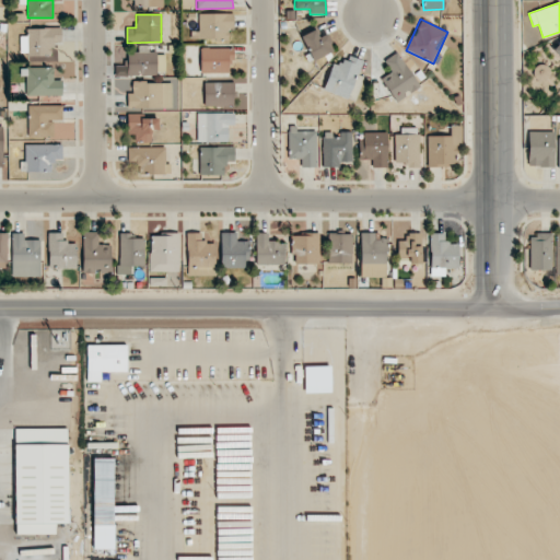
[(61,42),(61,27),(27,28),(28,56),(53,55),(53,43),(61,42)]
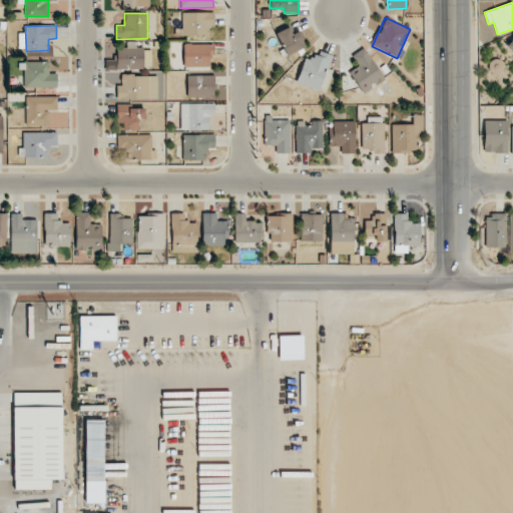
[(292,34),(289,27),(276,32),(285,56),(306,48),(300,31),(292,34)]
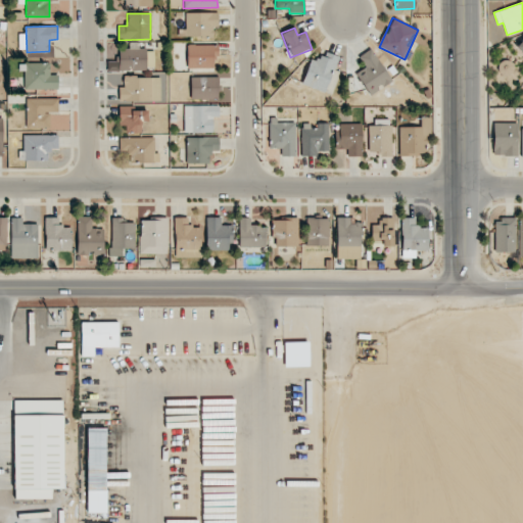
[(154,50),(140,50),(139,42),(129,43),(130,48),(120,49),(120,70),(154,69),(154,50)]
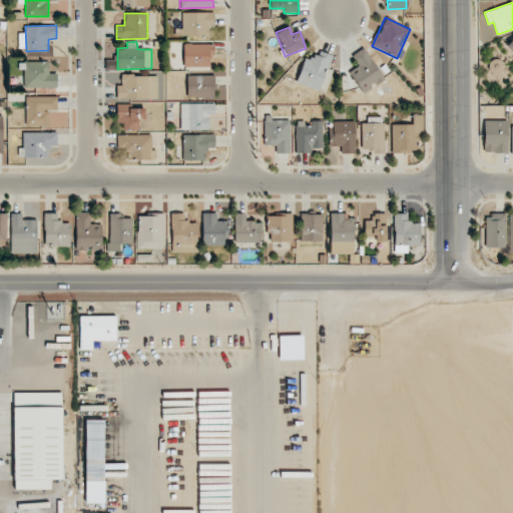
[(183,66),(209,67),(209,57),(213,57),(214,44),(184,44),(183,66)]
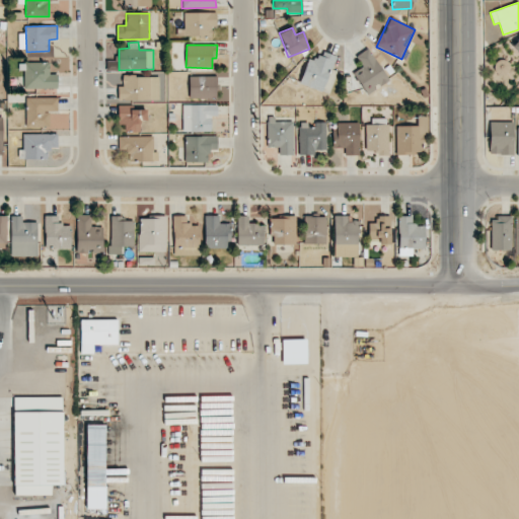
[(356,57),(363,66),(353,73),(368,95),(390,79),(368,49),(356,57)]
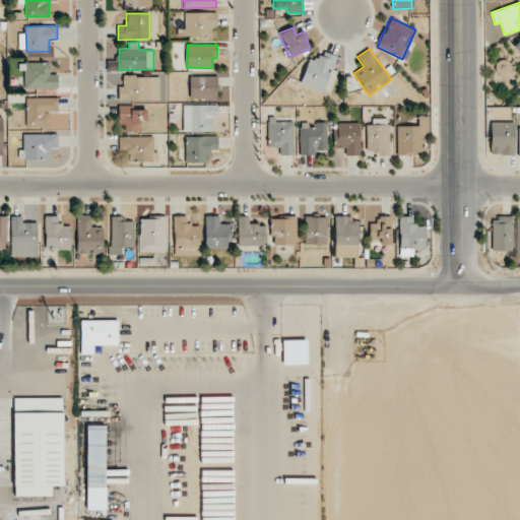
[(323,92),(337,57),(321,50),(317,60),(310,57),(300,83),(323,92)]
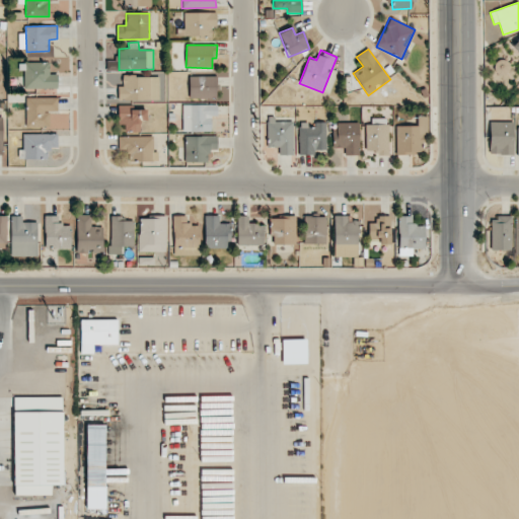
[(58,74),(49,74),(49,63),(24,62),(24,88),(57,89),(58,74)]
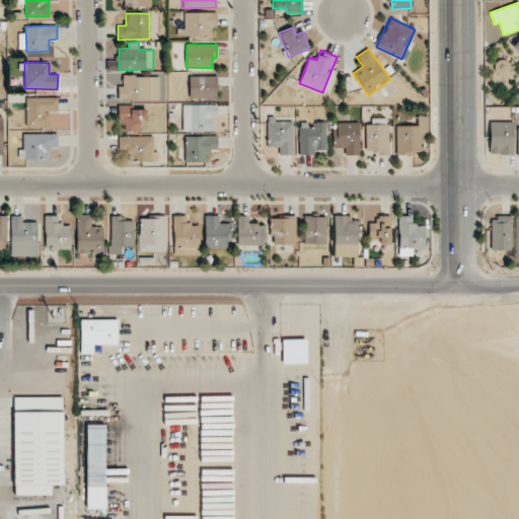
[(159,76),(123,76),(123,85),(119,85),(118,100),(159,100),(159,76)]
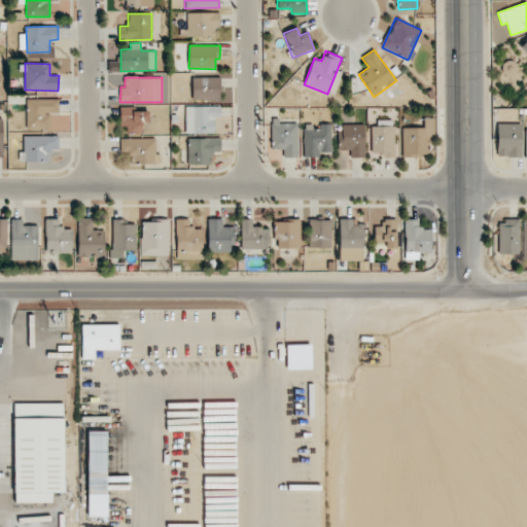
[(192,100),(220,100),(220,77),(192,77),(192,100)]
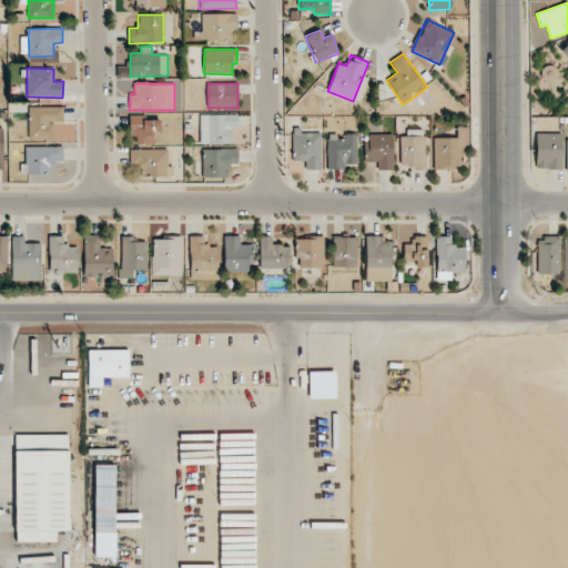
[(62,107),(28,108),(29,139),(56,139),(54,122),(63,121),(62,107)]
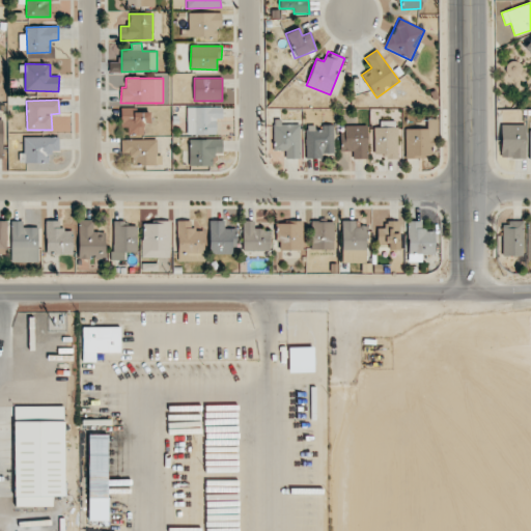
[(216,134),(216,118),(222,118),(222,107),(187,108),(187,134),(216,134)]
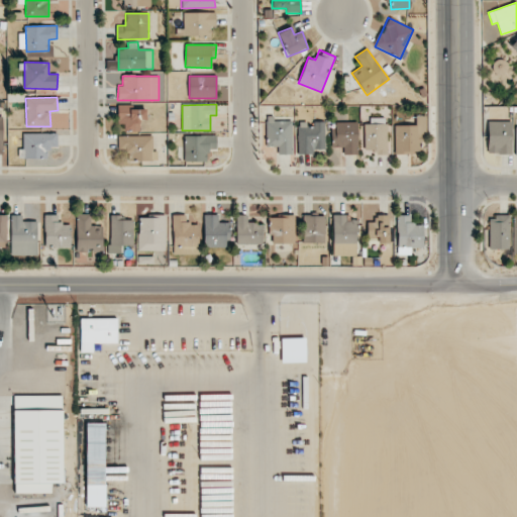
[(119,131),(140,131),(140,120),(146,120),(146,107),(119,107),(119,131)]
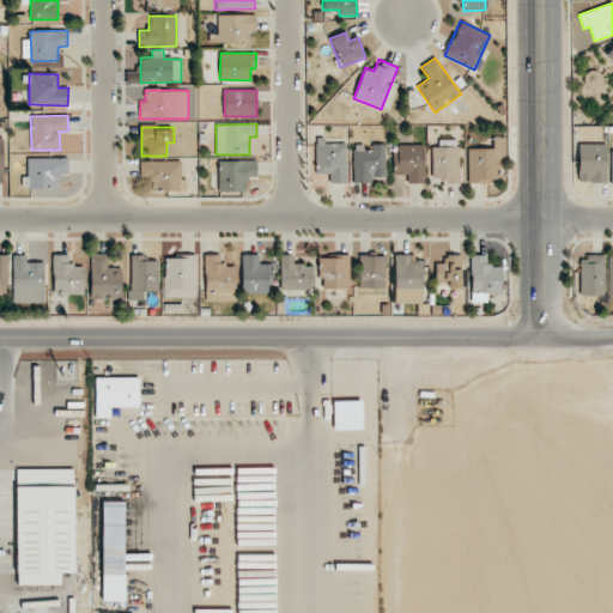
[(316,174),(329,174),(329,183),(346,183),(346,144),(327,144),(327,138),(316,138),(316,174)]
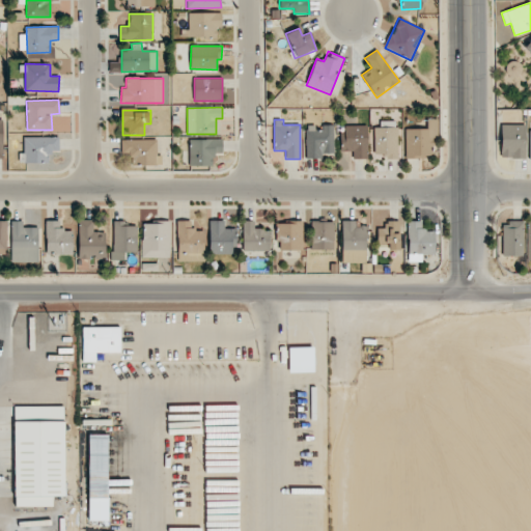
[(428,134),(438,134),(437,119),(428,119),(428,134)]
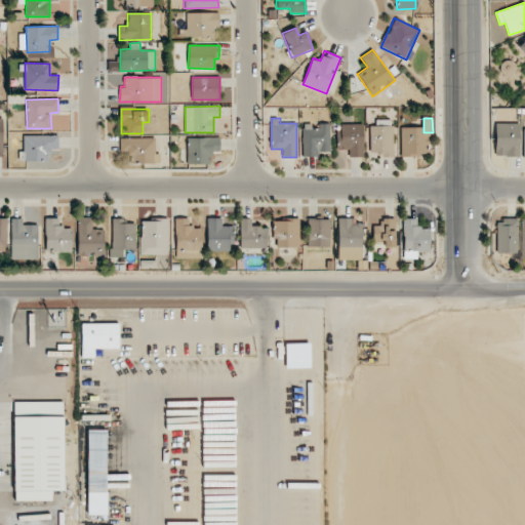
[(394,157),(393,122),(370,122),(371,153),(380,153),(380,157),(394,157)]
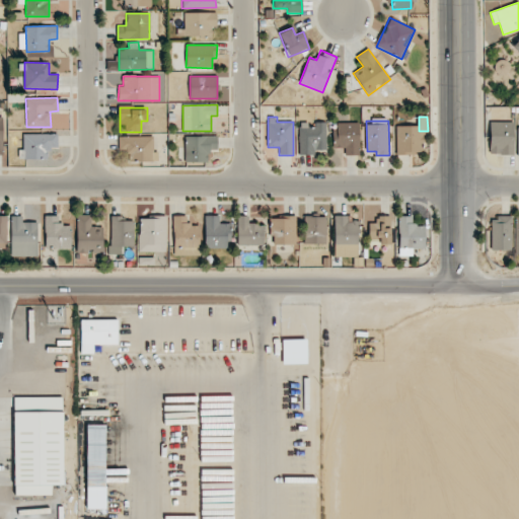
[(326,150),(326,124),(308,124),(307,122),(299,123),(300,155),(316,155),(316,151),(326,150)]
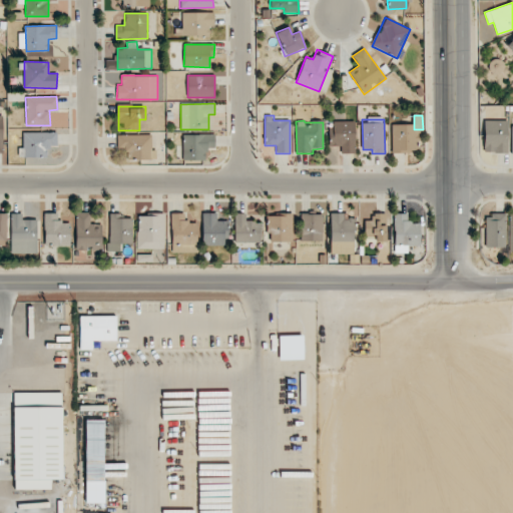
[(483,152),(507,153),(507,121),(484,120),(483,152)]
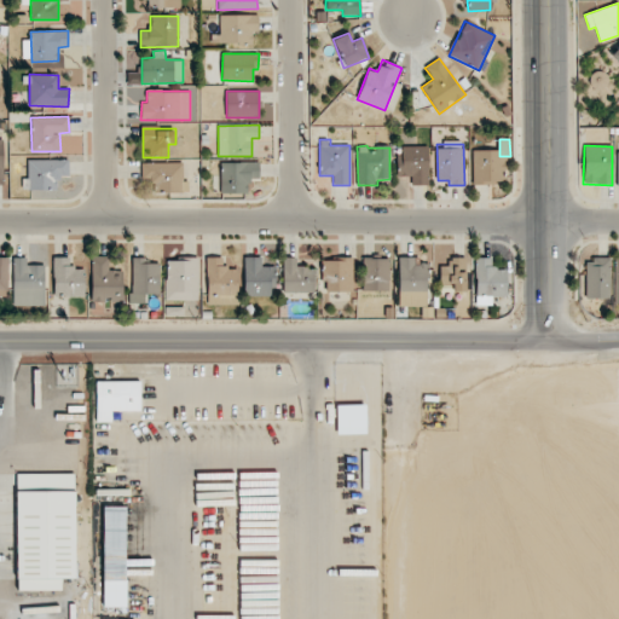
[(428,146),(398,146),(399,177),(411,177),(411,185),(428,185),(428,146)]
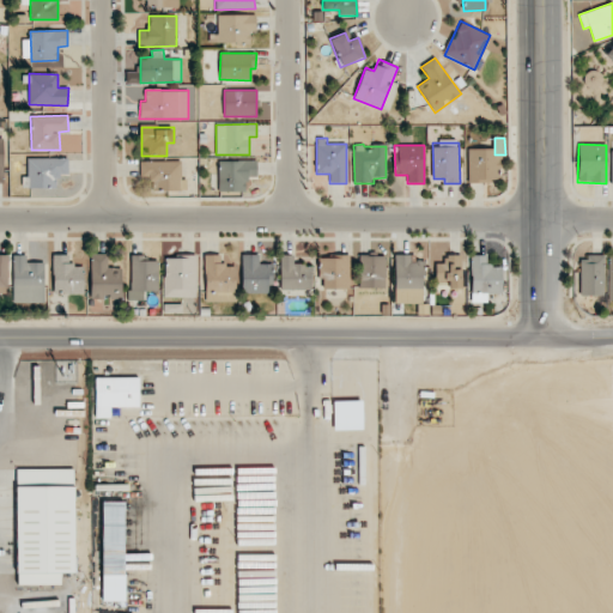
[(468,183),(496,182),(495,149),(468,149),(468,183)]
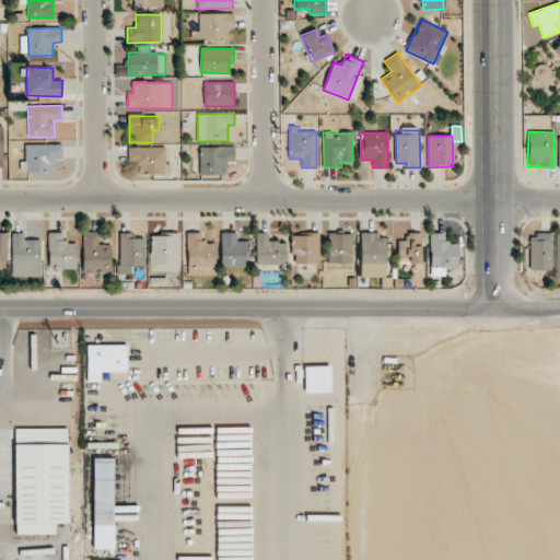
[(53,172),(53,159),(62,159),(62,144),(25,144),(24,162),(21,162),(20,172),(53,172)]
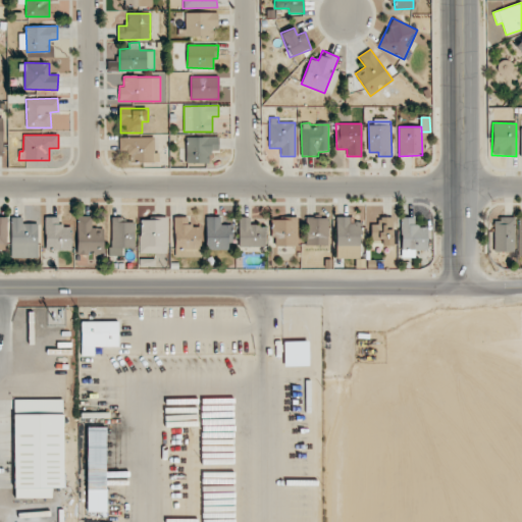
[(154,137),(119,138),(119,154),(138,154),(138,162),(159,162),(158,153),(154,153),(154,137)]
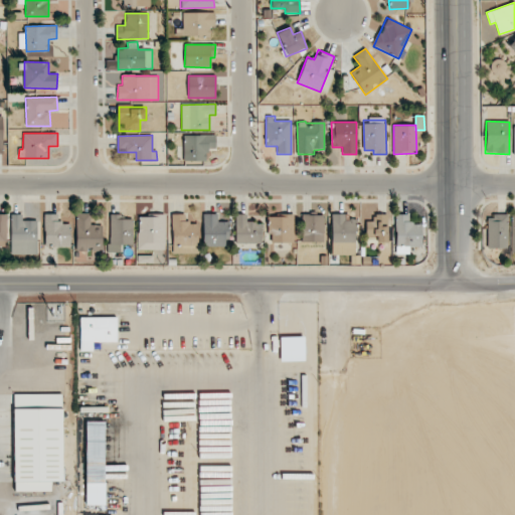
[(183,135),(183,160),(207,161),(207,149),(215,149),(215,135),(183,135)]
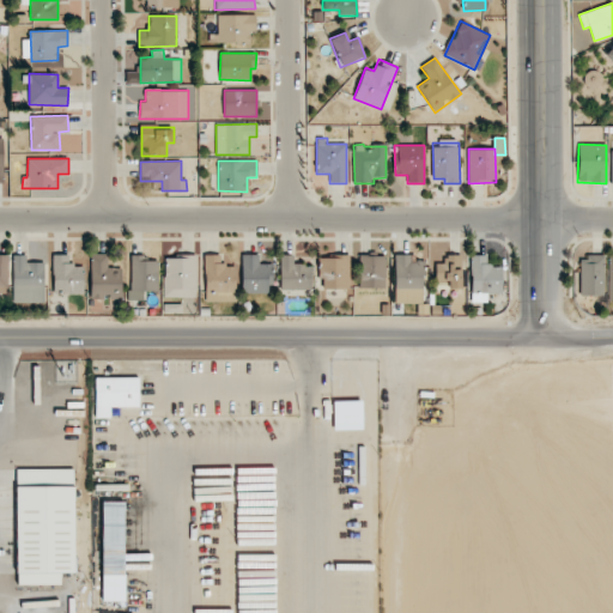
[(84,293),(84,265),(70,265),(70,254),(53,255),(53,293),(84,293)]
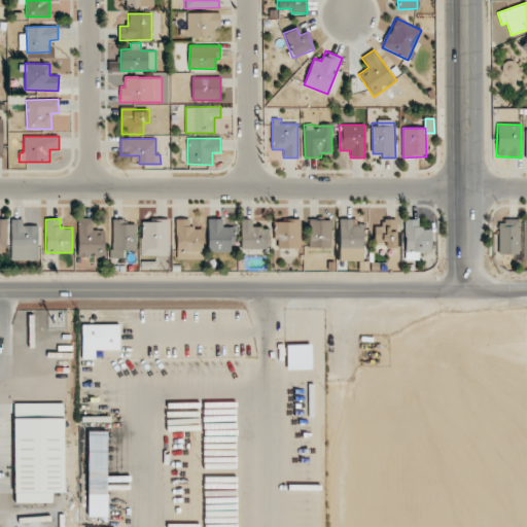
[(78,255),(105,255),(105,230),(93,231),(93,218),(77,218),(78,255)]
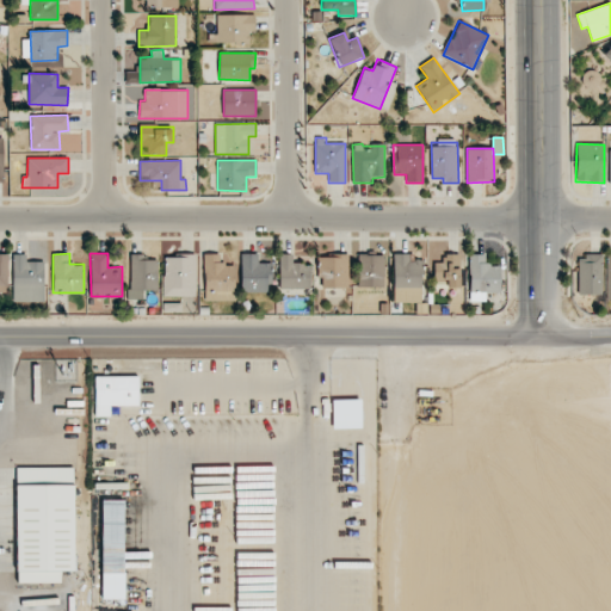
[(220,254),(204,253),(203,292),(234,294),(235,264),(220,264),(220,254)]
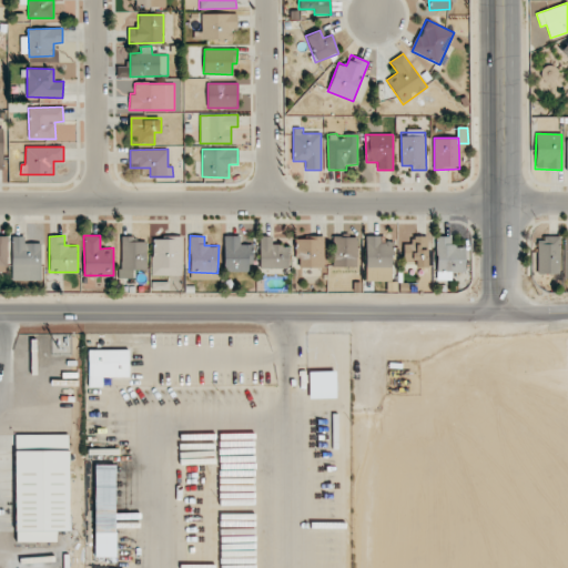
[(241,235),(223,236),(224,272),(252,272),(251,244),(241,244),(241,235)]
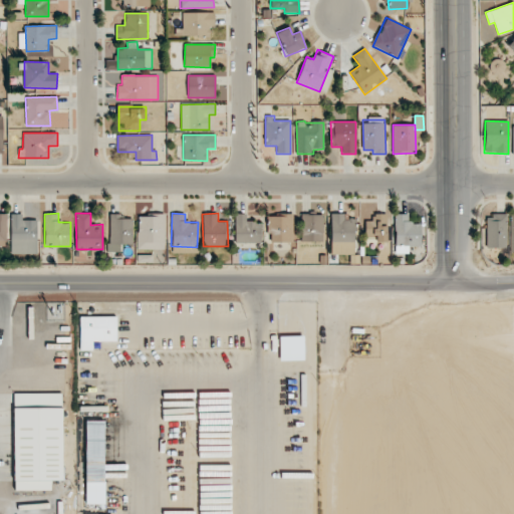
[(37,221),(22,220),(22,214),(11,214),(11,254),(36,254),(37,221)]
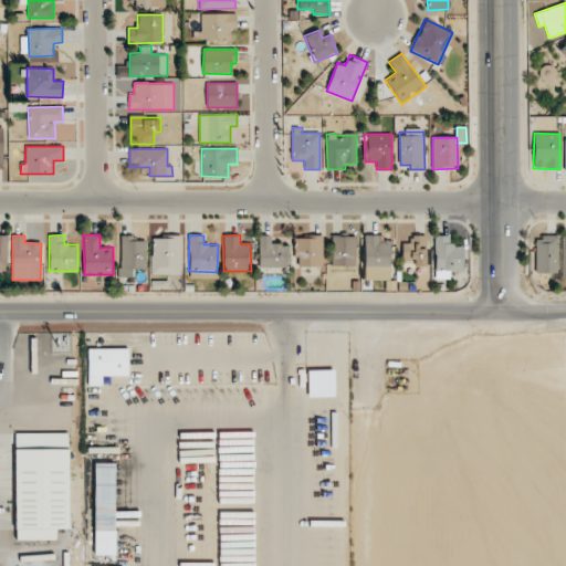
[(145,241),(134,241),(134,236),(122,236),(121,269),(145,270),(145,241)]
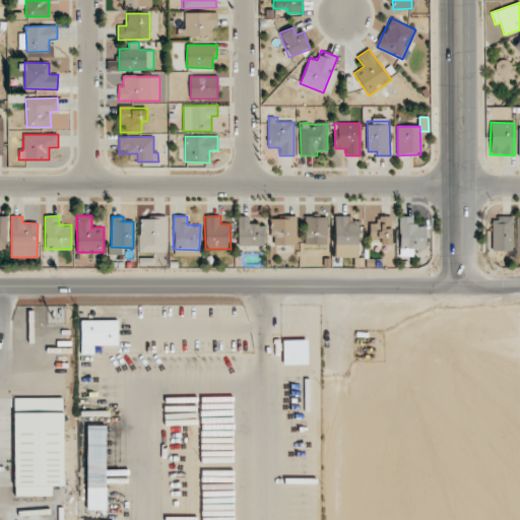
[(238,246),(264,246),(264,224),(249,224),(249,216),(238,216),(238,246)]
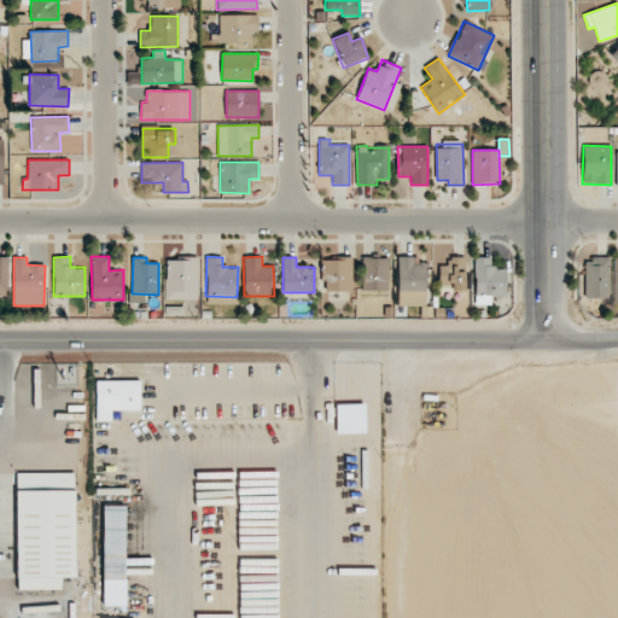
[(438,283),(453,283),(453,291),(465,291),(465,257),(448,257),(448,266),(439,266),(438,283)]
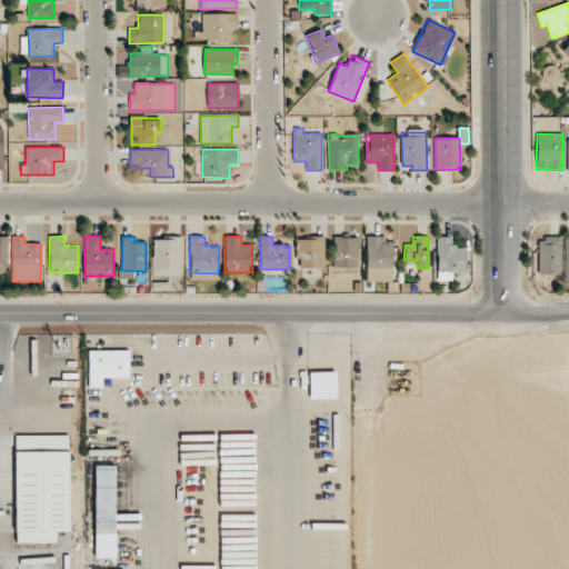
[(466,272),(466,246),(452,247),(451,237),(437,237),(438,280),(452,280),(452,272),(466,272)]
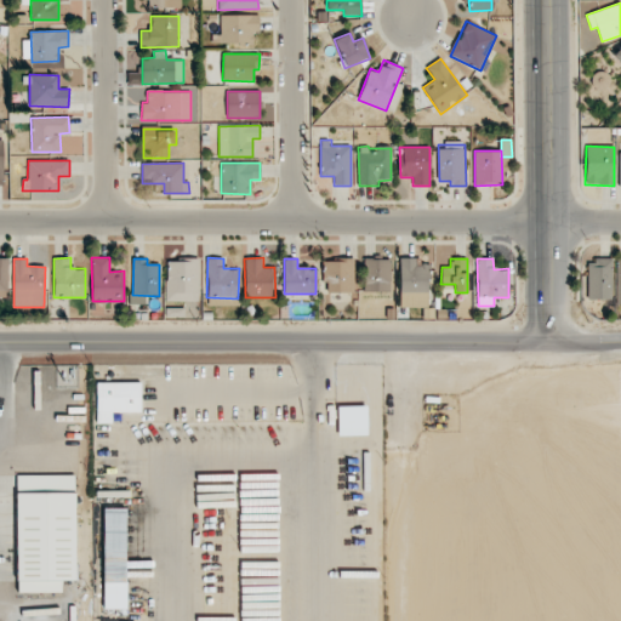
[(611,300),(613,260),(588,258),(587,298),(611,300)]
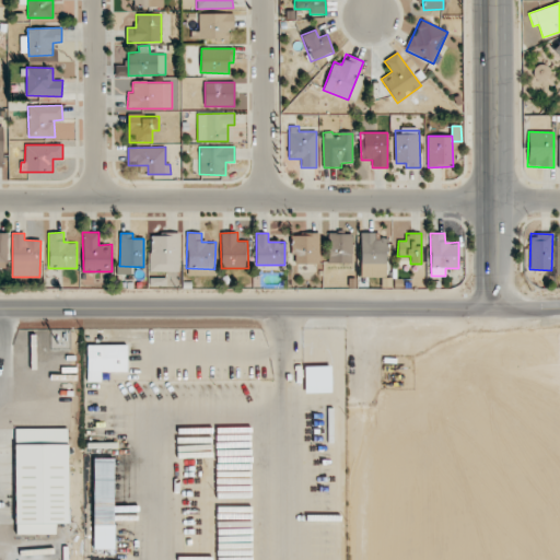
[(179,234),(151,234),(149,271),(178,272),(179,234)]
